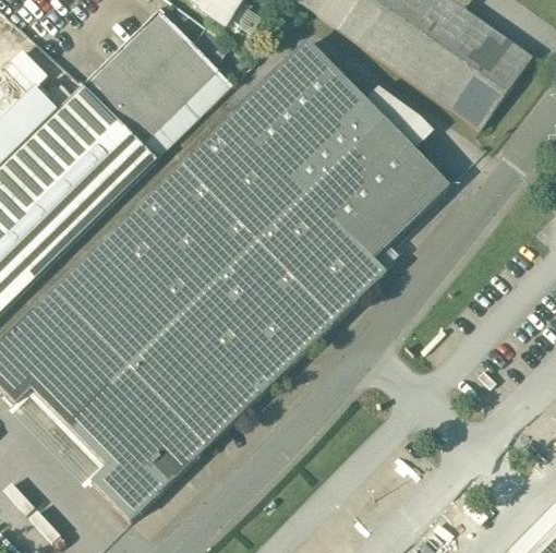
[(196,0),(205,5),(203,8),(226,22),(240,0),(196,0)]
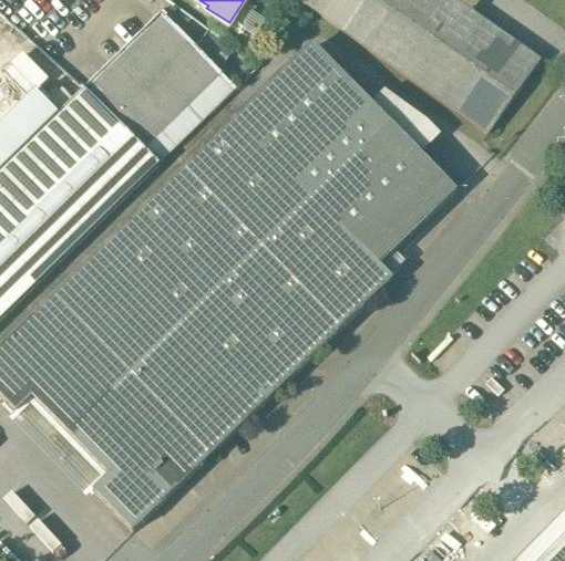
[(257,2),(254,0),(244,0),(229,22),(240,29),(244,29),(249,20),(248,17),(257,2)]
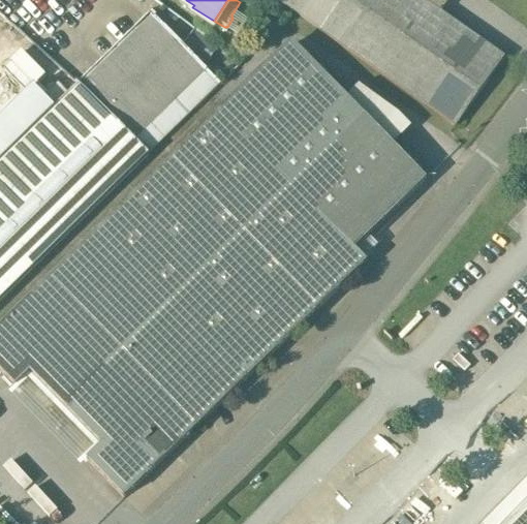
[(287,0),(458,121),(506,51),(432,0),(287,0)]
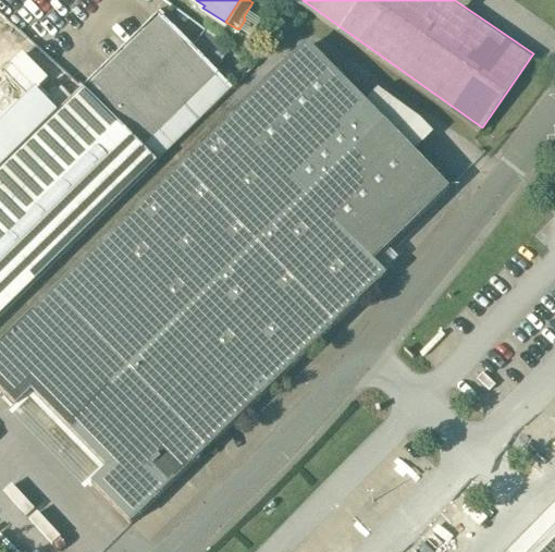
[(161,9),(84,84),(157,158),(234,83),(161,9)]
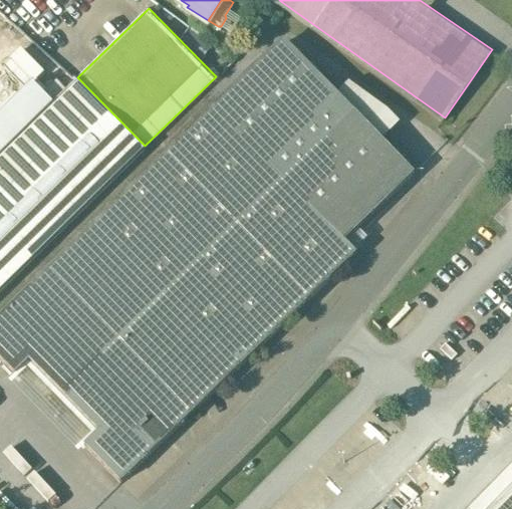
[(292,41),(277,40),(0,311),(0,357),(13,371),(29,355),(98,428),(85,440),(120,475),(355,247),(341,235),(413,168),(292,41)]
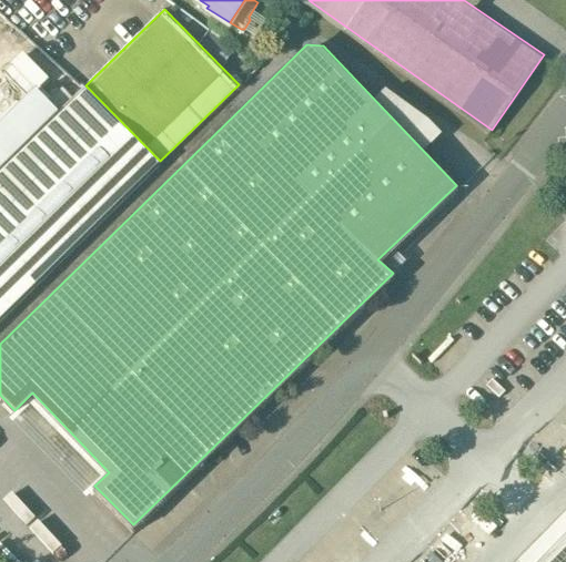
[(0,123),(31,93),(6,69),(0,73),(0,123)]
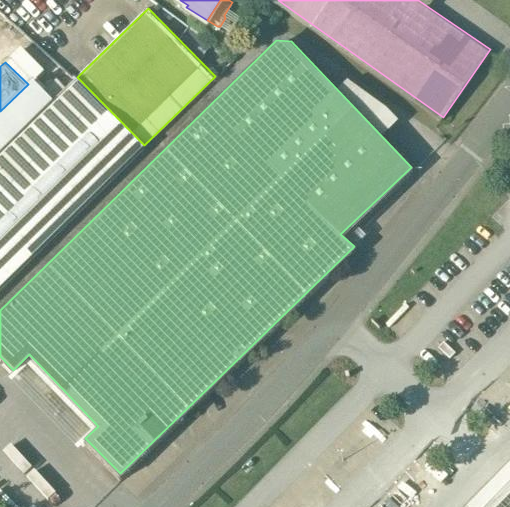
[(144,145),(77,77),(54,100),(0,153),(0,260),(70,192),(84,205),(144,145)]
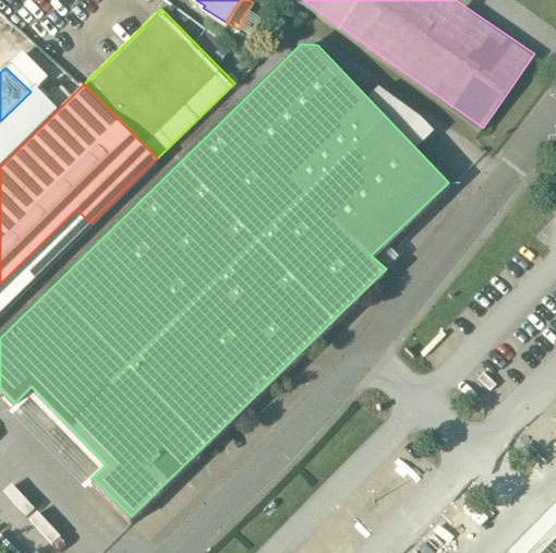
[(0,121),(0,167),(59,109),(37,86),(31,92),(0,121)]
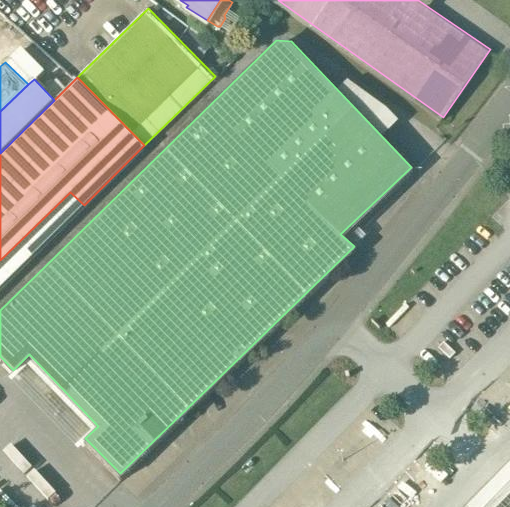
[(452,506),(483,506),(509,480),(509,441),(452,497),(457,503),(452,506)]
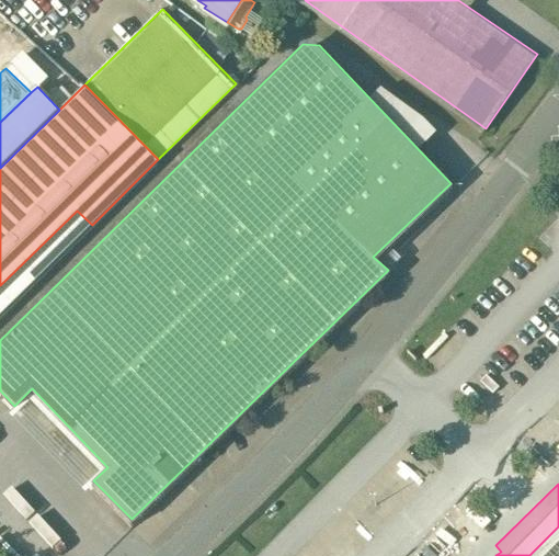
[(558,526),(529,555),(558,555),(558,526)]
